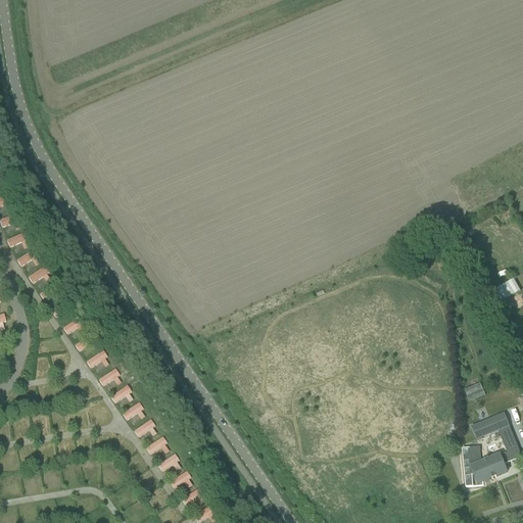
[(0,228),(9,227),(8,219),(0,220),(0,228)]
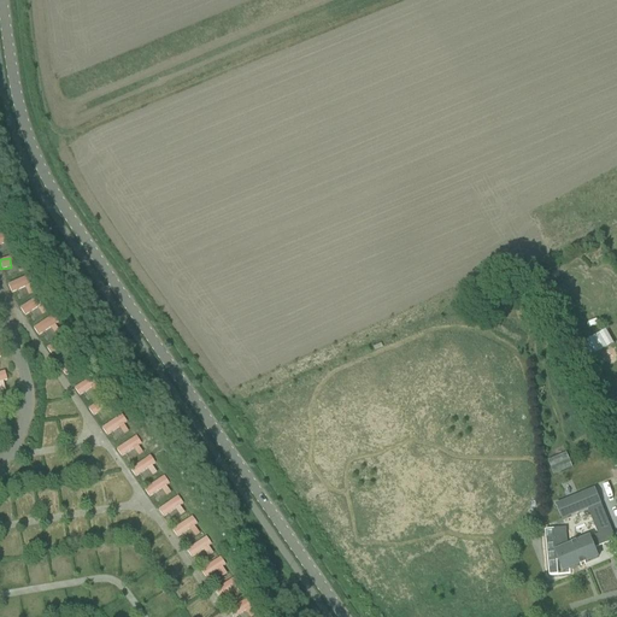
[(28,277),(6,283),(10,294),(24,289),(27,297),(33,294),(28,277)]
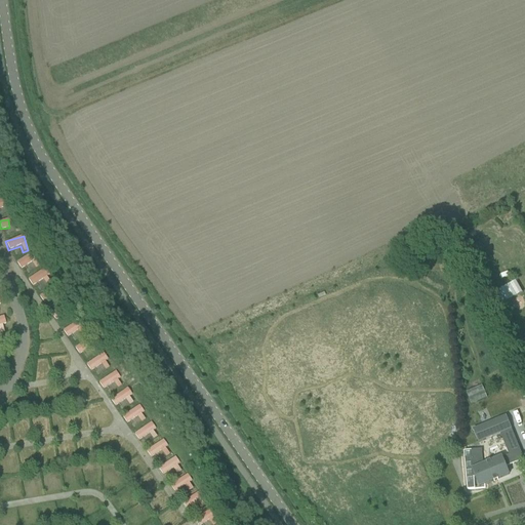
[(21,270),(34,261),(30,253),(15,261),(21,270)]
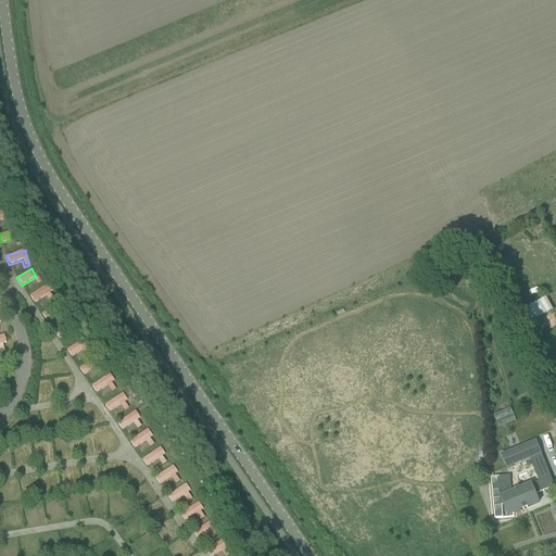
[(34,303),(47,294),(41,288),(28,297),(34,303)]
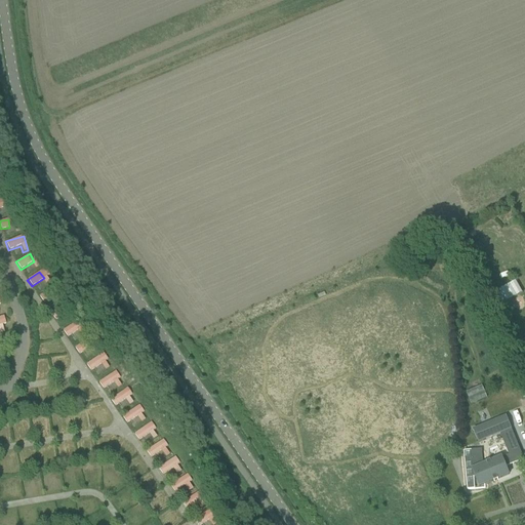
[(495,290),(485,295),(492,310),(523,293),(516,281),(496,291),(495,290)]
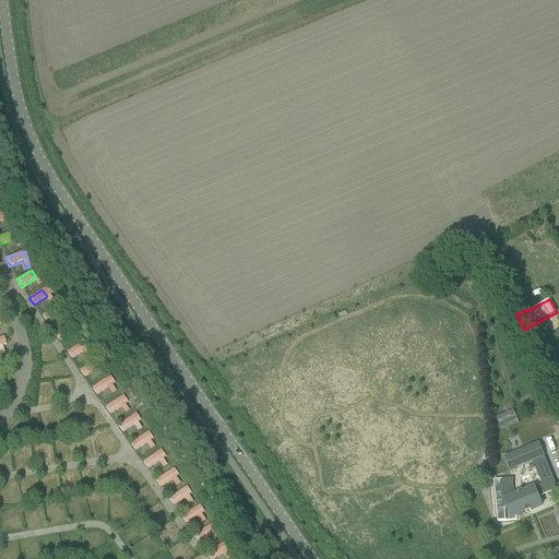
[(75,346),(67,353),(72,359),(81,353),(75,346)]
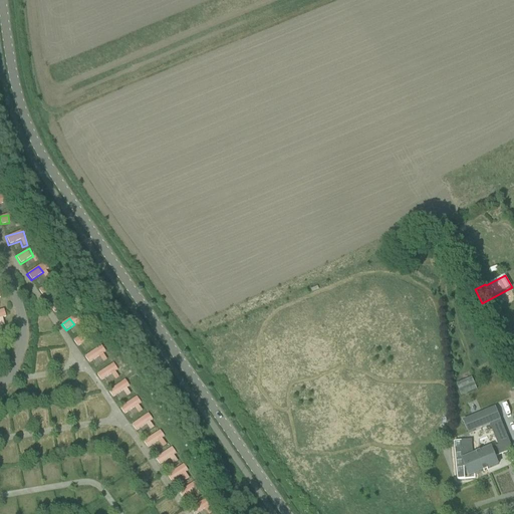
[(99,357),(102,362),(106,360),(102,353),(105,352),(102,345),(83,355),(87,363),(99,357)]
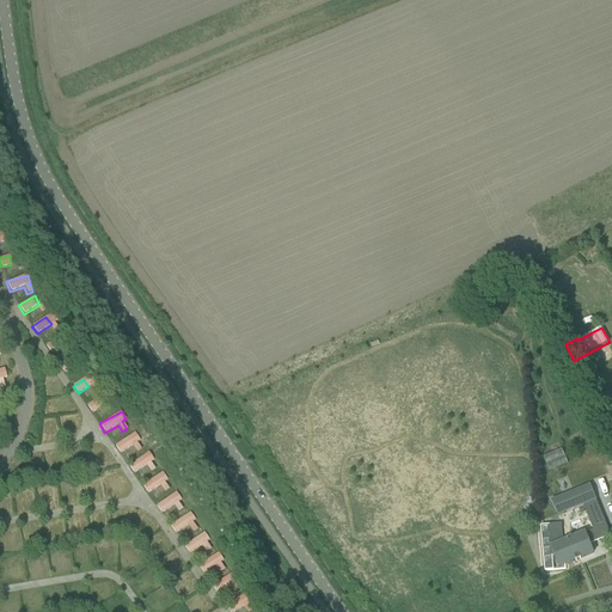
[(121,454),(132,446),(136,453),(145,446),(134,432),(114,446),(121,454)]
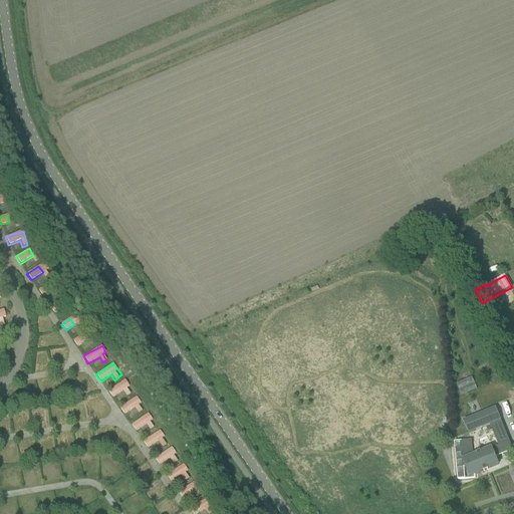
[(472,377),(456,383),(461,397),(477,390),(472,377)]
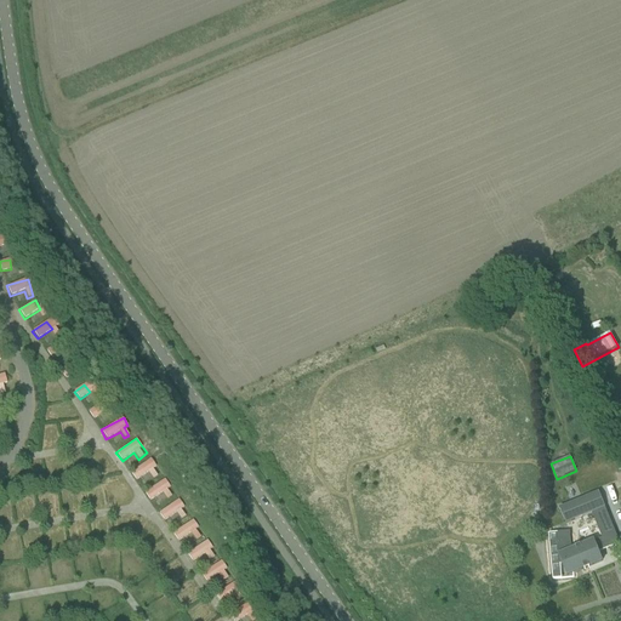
[(153,480),(159,476),(148,460),(130,472),(136,482),(148,473),(153,480)]
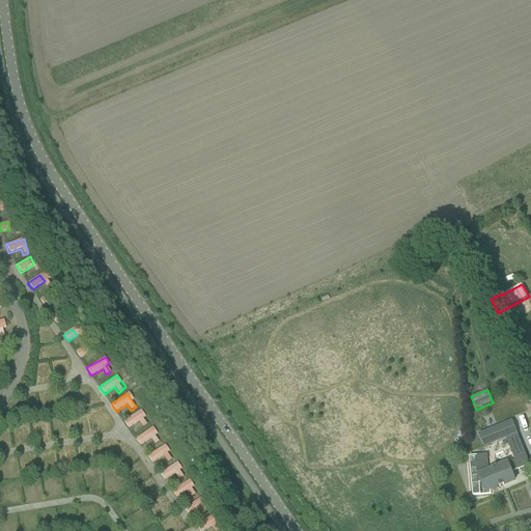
[(25,398),(26,415),(37,415),(36,397),(25,398)]
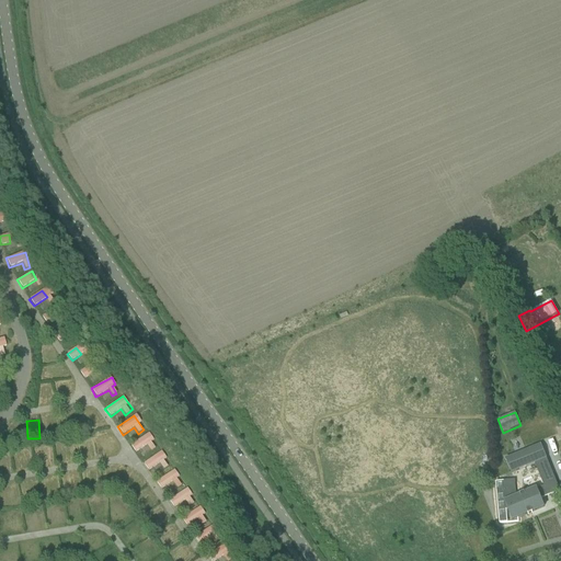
[(18,426),(6,430),(8,439),(20,436),(18,426)]
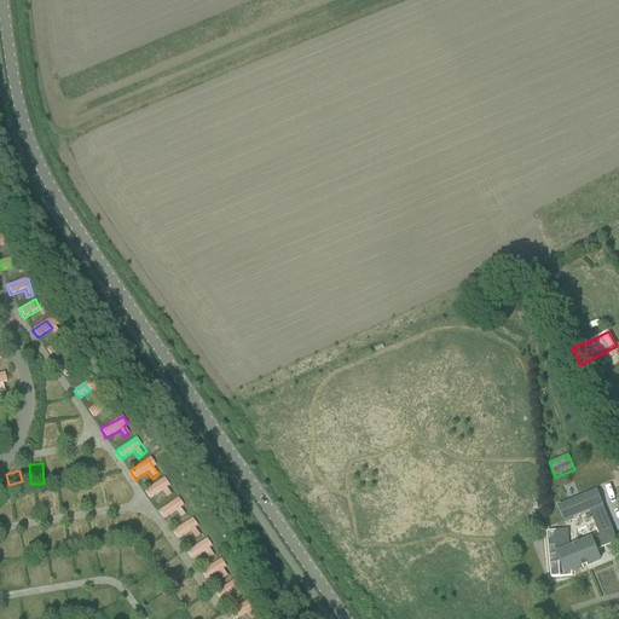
[(161,492),(166,499),(171,496),(166,489),(169,486),(163,478),(143,491),(149,501),(161,492)]
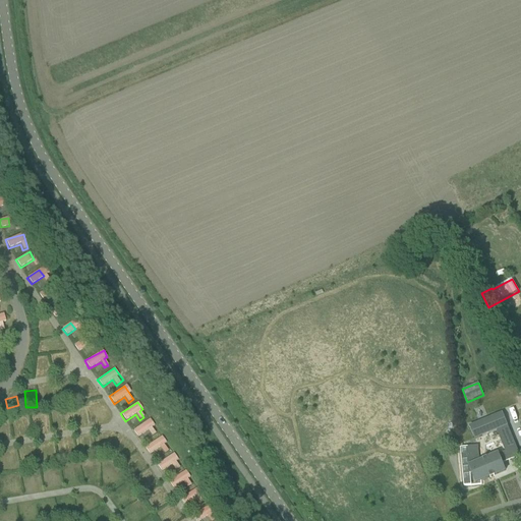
[(519,454),(503,414),(472,426),(477,438),(496,429),(508,459),(519,454)]
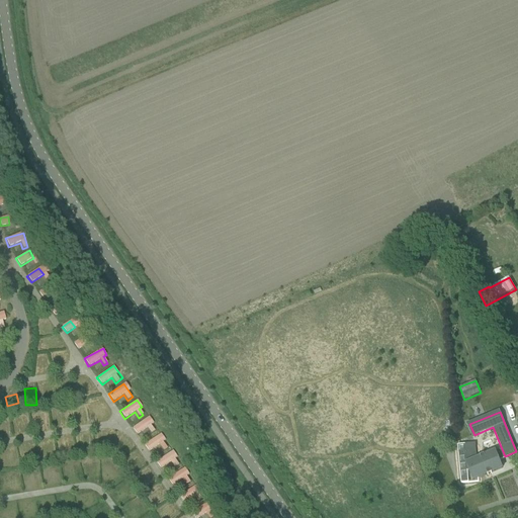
[(147,429),(150,434),(155,431),(151,425),(154,423),(149,417),(132,428),(137,435),(147,429)]
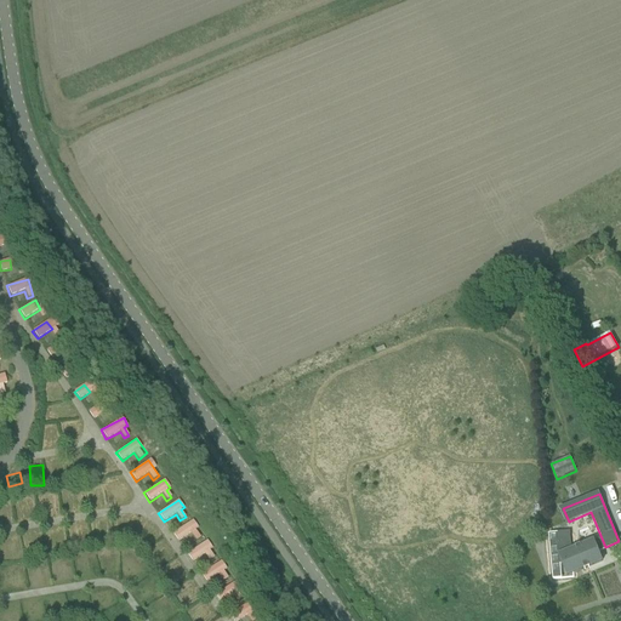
[(0,501),(0,512),(10,512),(10,501),(0,501)]
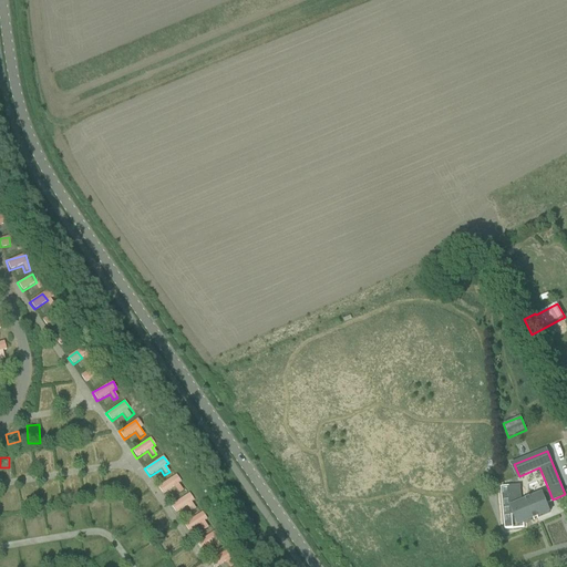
[(183,491),(176,476),(157,486),(162,495),(174,488),(177,494),(183,491)]
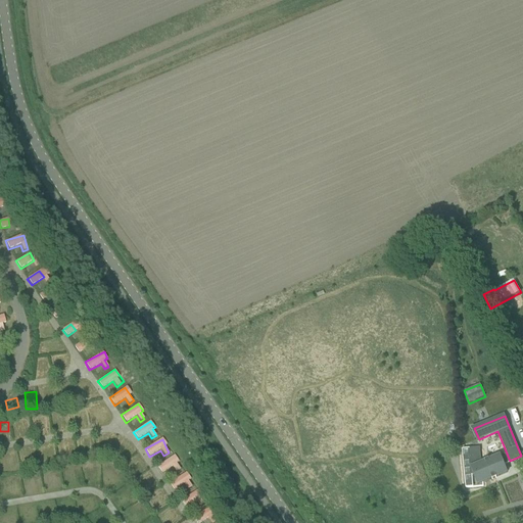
[(74,446),(61,446),(62,462),(75,461),(74,446)]
